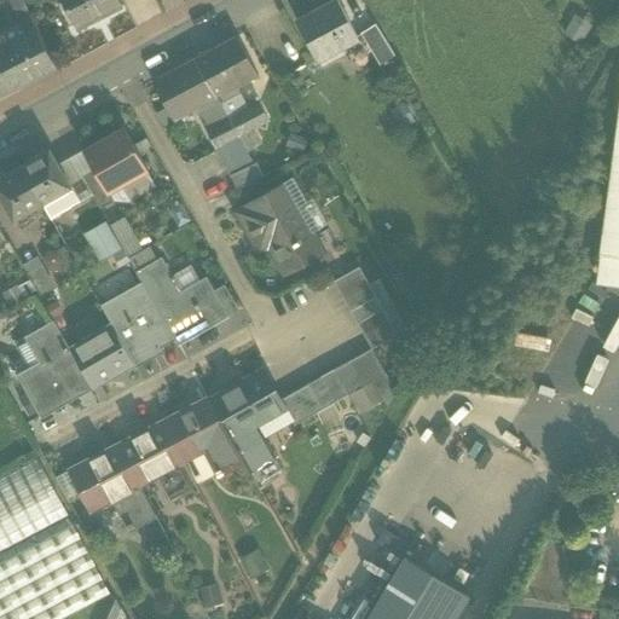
[(9,0),(25,35),(3,47),(0,41),(0,94),(56,68),(22,0),(9,0)]
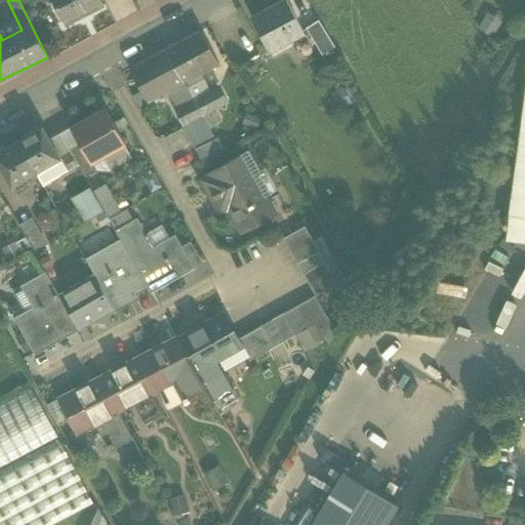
[(51,0),(65,25),(103,5),(99,0),(51,0)]
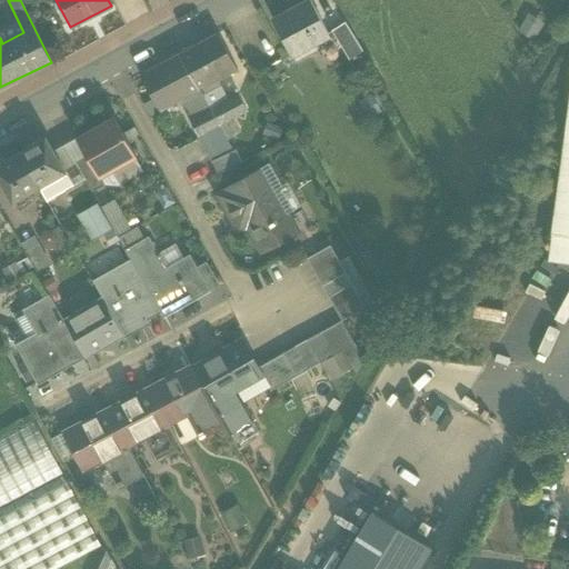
[(310,2),(275,20),(291,52),(327,33),(310,2)]
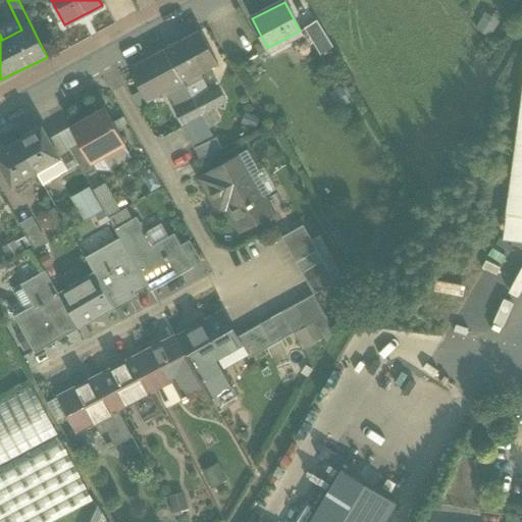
[(331,47),(316,20),(304,28),(320,54),(331,47)]
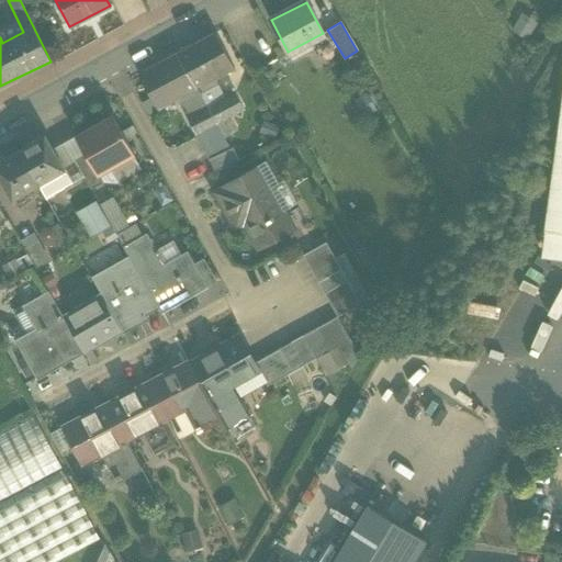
[(214,33),(176,54),(195,87),(206,108),(224,98),(213,78),(233,67),(214,33)]
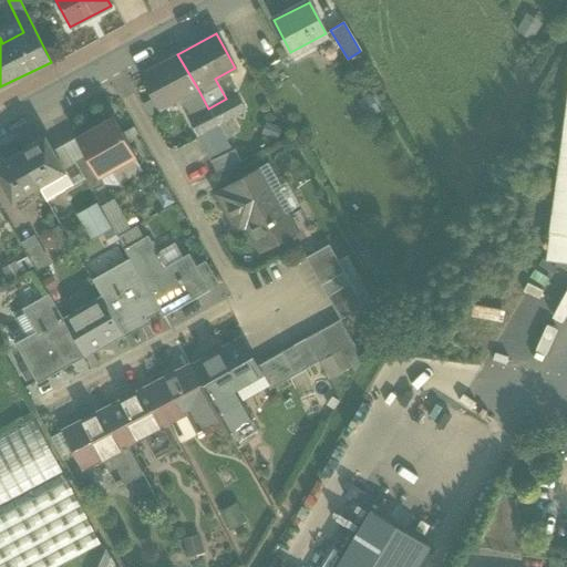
[(177,54),(141,74),(160,107),(197,88),(177,54)]
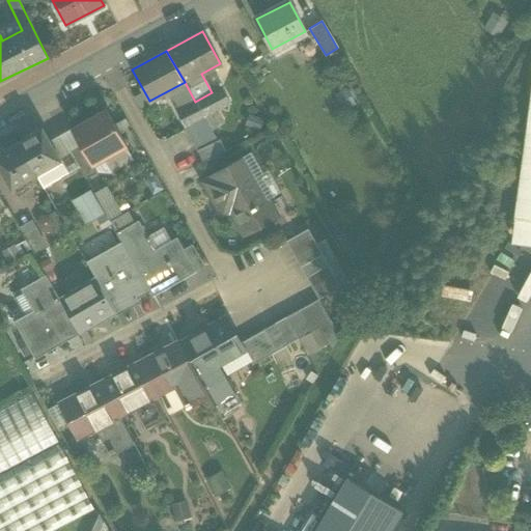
[(212,92),(195,102),(203,116),(228,103),(221,88),(212,92)]
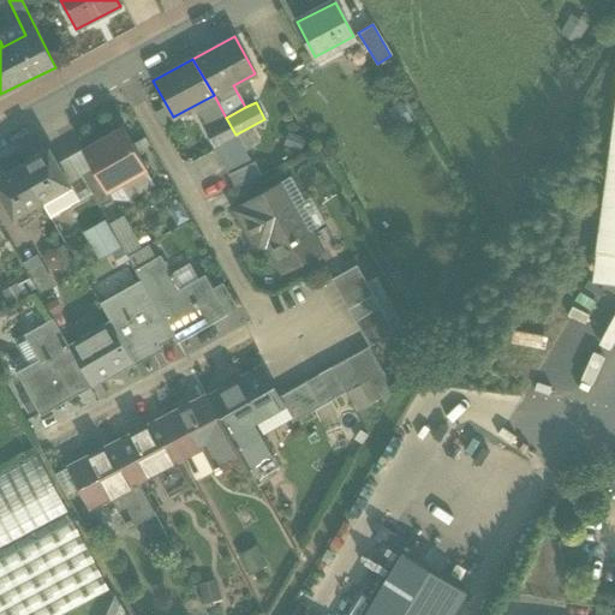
[(614,108),(596,254),(614,256),(614,108)]
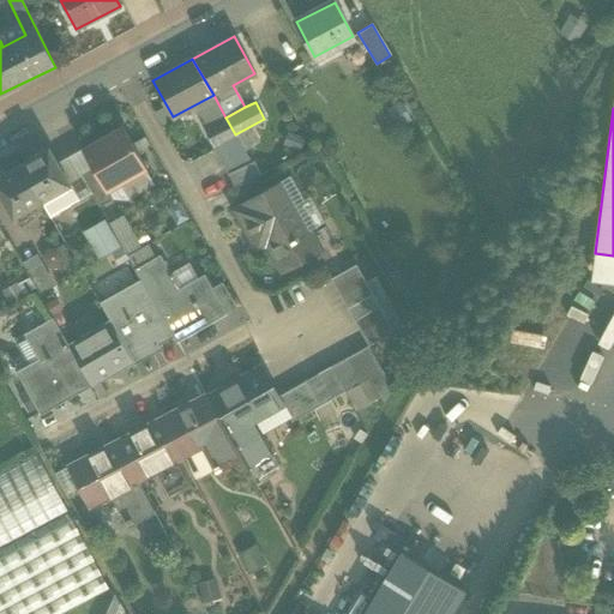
[(226,118),(205,128),(214,145),(235,134),(226,118)]
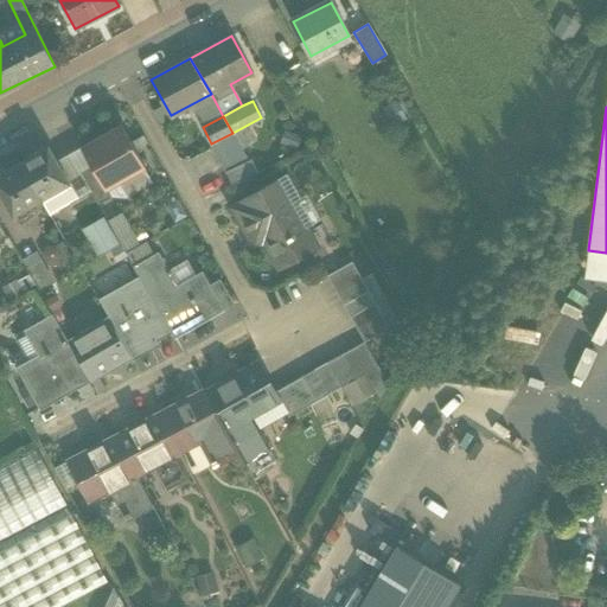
[(120,125),(81,147),(91,165),(106,190),(107,190),(145,167),(120,125)]
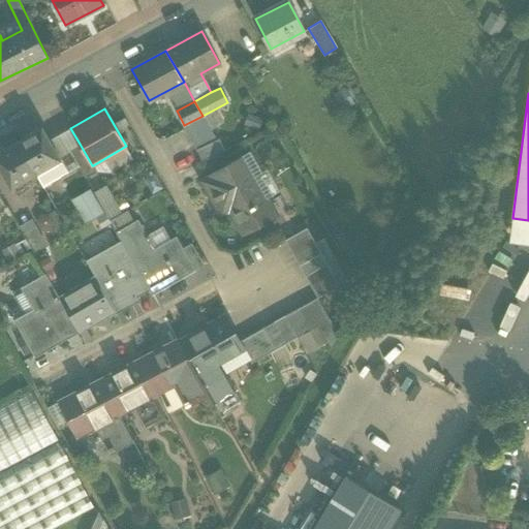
[(203,116),(184,125),(195,147),(215,137),(203,116)]
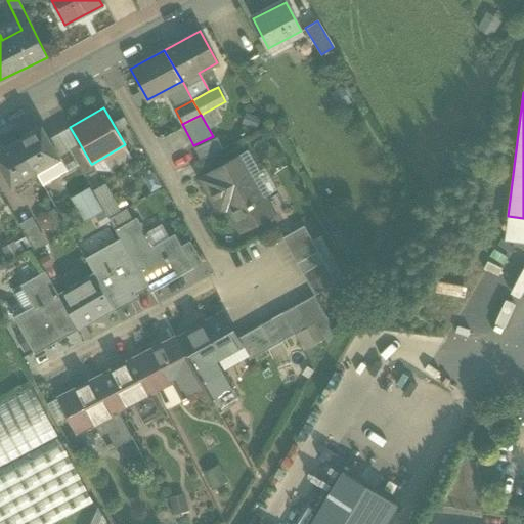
[(41,127),(17,141),(36,173),(43,185),(44,185),(43,184),(60,175),(53,163),(59,160),(48,139),(41,127)]
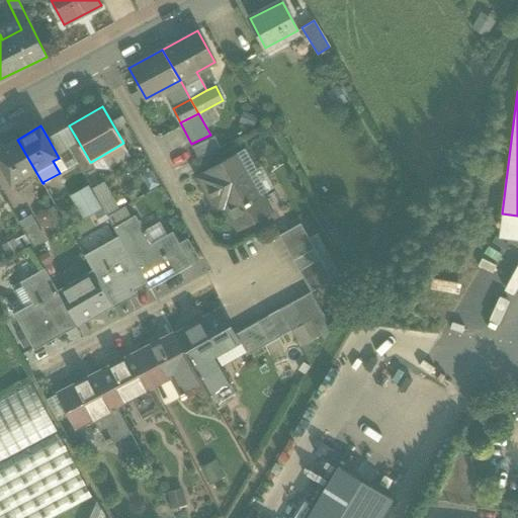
[(69,125),(48,138),(59,158),(66,169),(77,163),(67,147),(78,141),(69,125)]
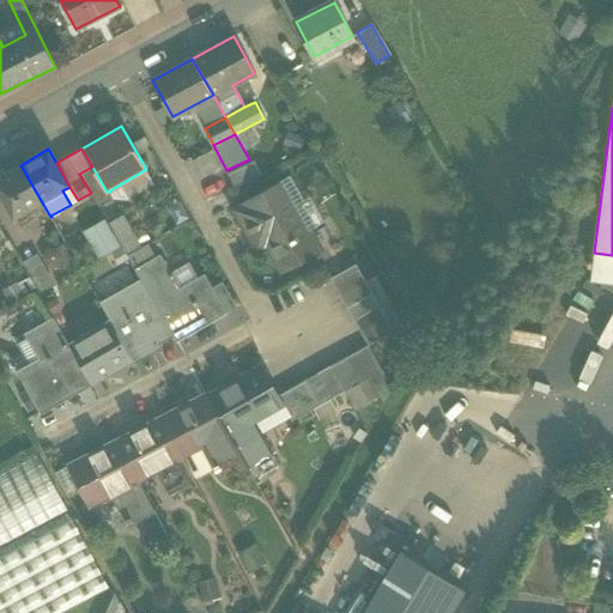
[(254,162),(228,175),(234,188),(260,175),(254,162)]
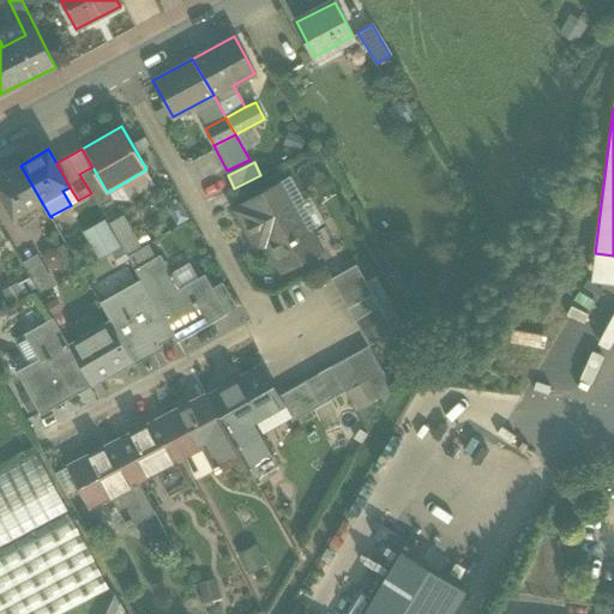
[(20,166),(0,175),(0,196),(13,220),(42,203),(20,166)]
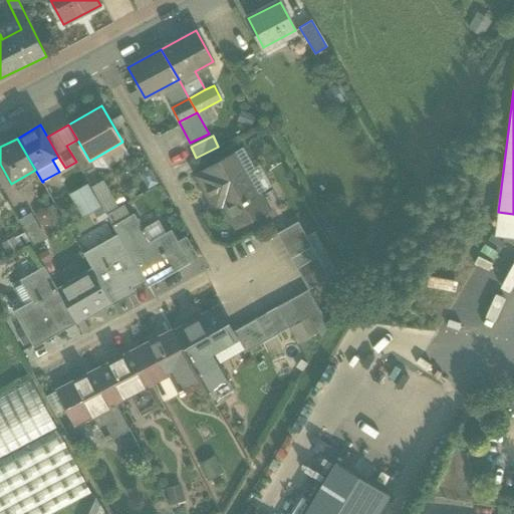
[(77,140),(66,146),(76,162),(82,174),(94,167),(90,161),(89,161),(77,140)]
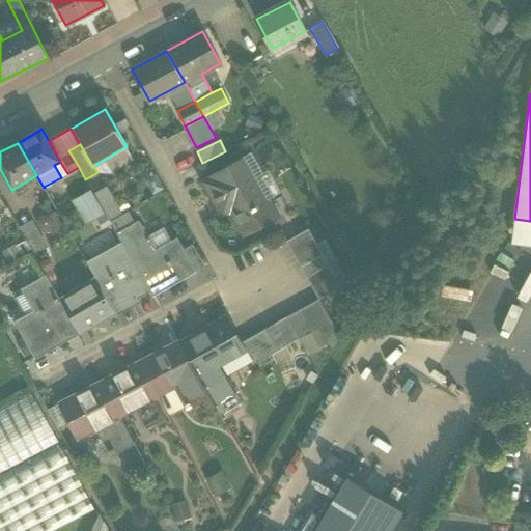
[(245,157),(208,177),(210,178),(201,183),(212,199),(219,195),(243,236),(278,217),(245,157)]
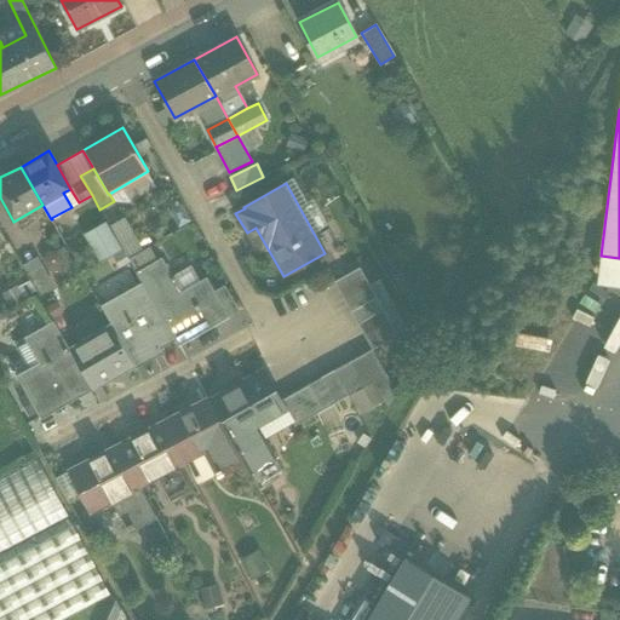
[(104,228),(84,240),(97,262),(118,250),(104,228)]
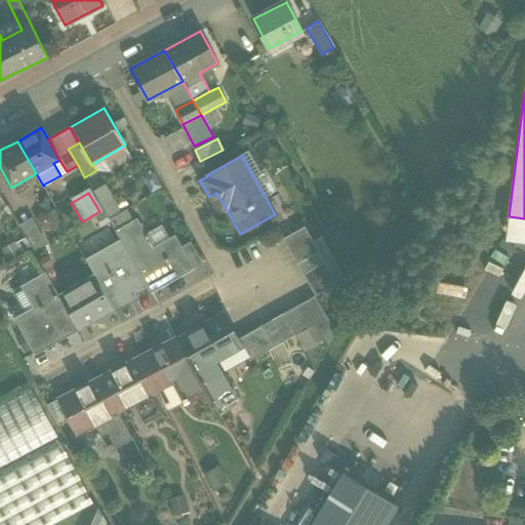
[(173,237),(150,250),(146,244),(151,241),(147,235),(145,236),(135,220),(115,232),(120,240),(148,288),(150,292),(192,269),(173,237)]
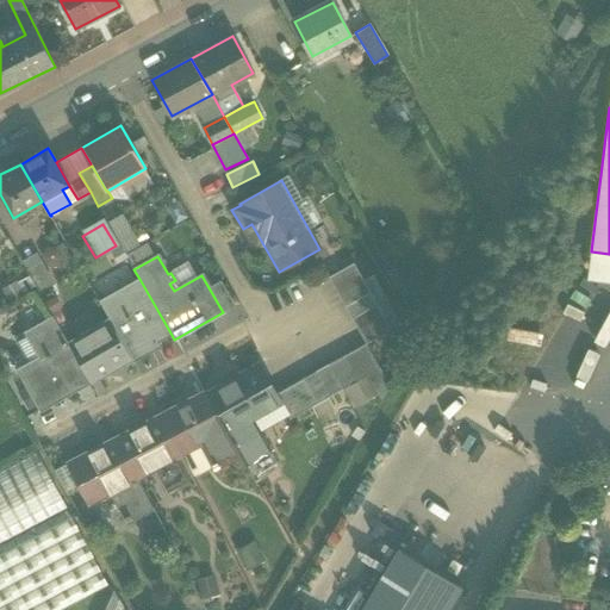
[(56,284),(43,259),(30,266),(43,291),(56,284)]
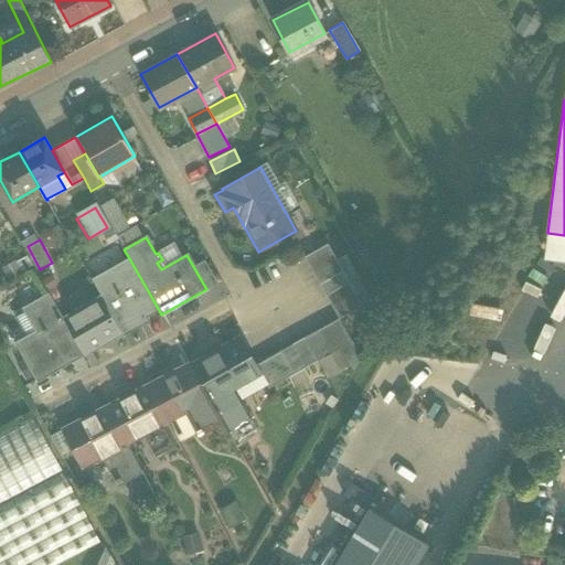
[(327,244),(305,257),(319,284),(342,272),(327,244)]
